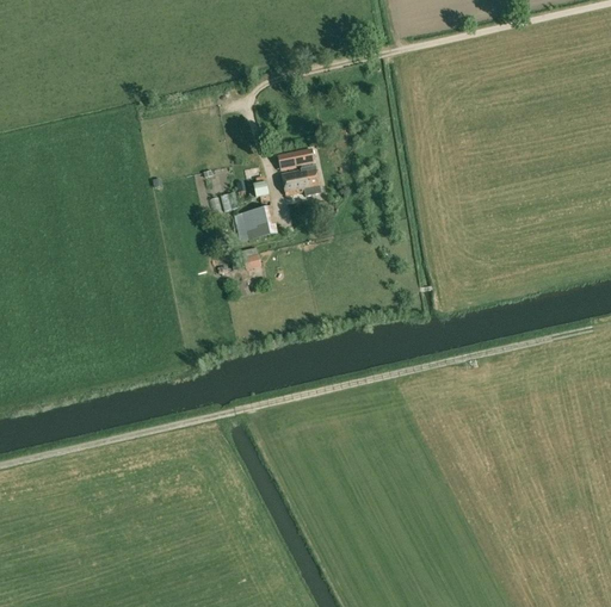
[(296,165),(315,161),(312,147),(277,154),(281,169),(297,167),(296,165)]
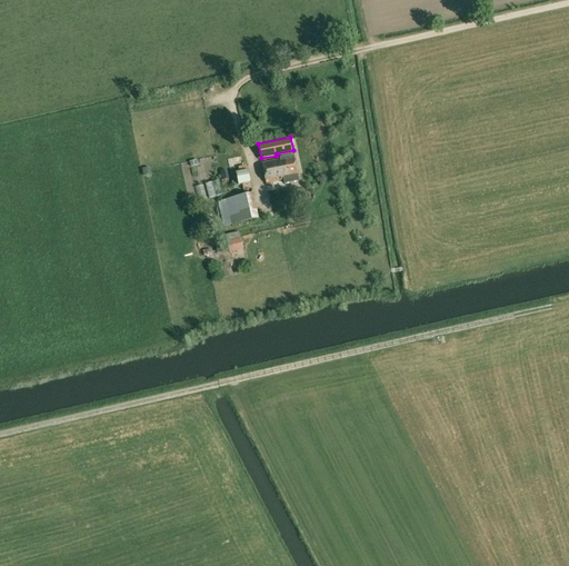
[(267,181),(283,177),(285,181),(299,178),(295,154),(262,160),(267,181)]
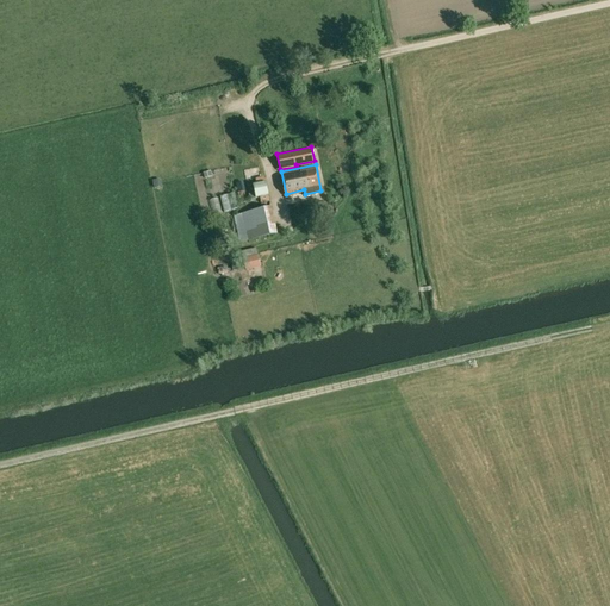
[(216,186),(230,185),(228,168),(213,169),(216,186)]
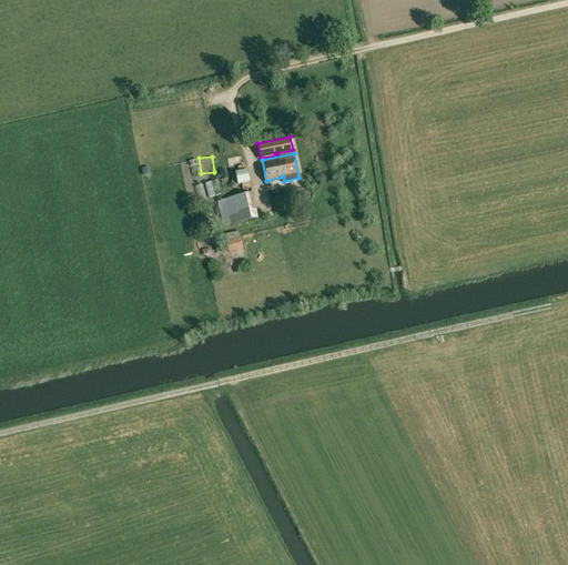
[(239,181),(241,180),(242,187),(250,185),(245,163),(239,165),(240,169),(236,170),(239,181)]
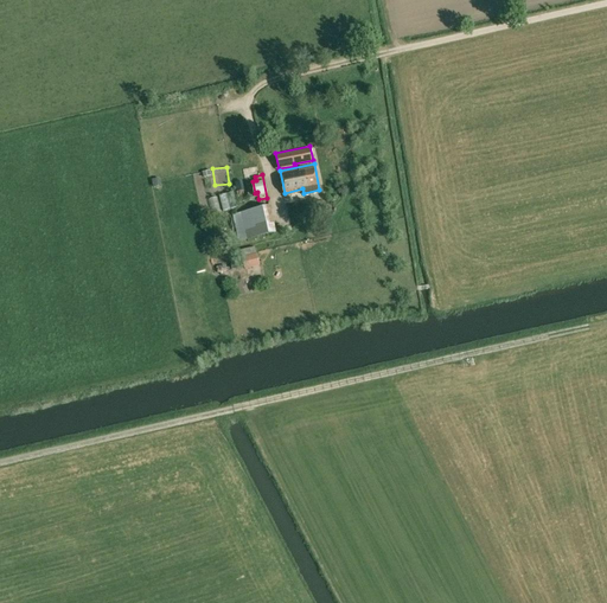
[(266,220),(262,205),(232,212),(240,239),(276,231),(273,219),(266,220)]
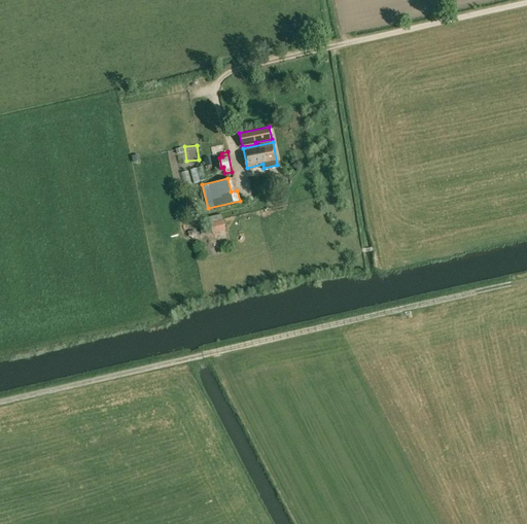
[(225,228),(222,218),(210,220),(213,231),(225,228)]
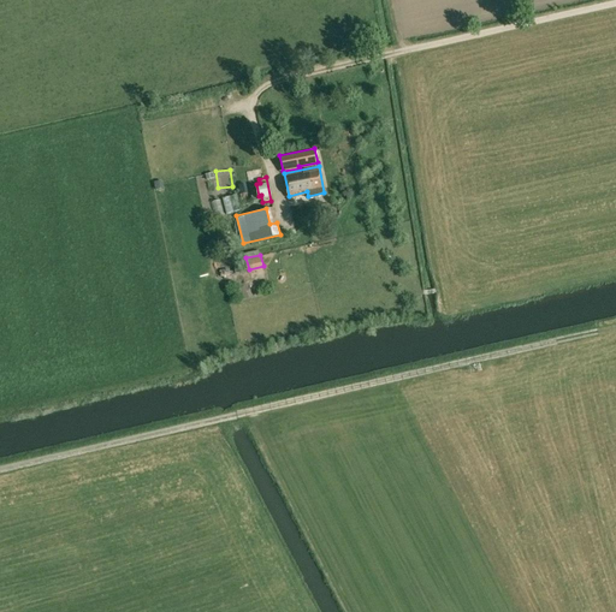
All buildings are outlined.
